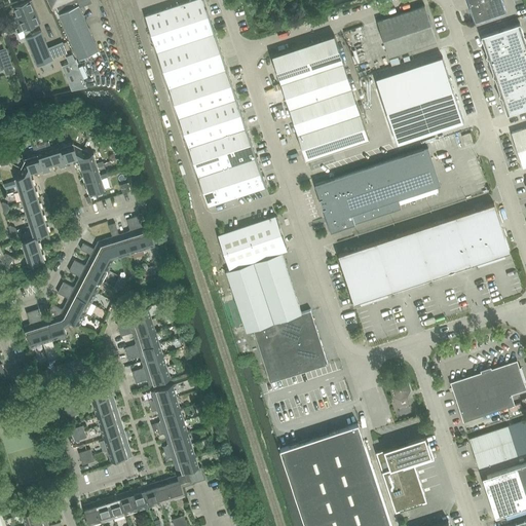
[(32,0),(31,0),(13,7),(17,16),(15,16),(21,31),(24,29),(27,36),(32,34),(29,28),(41,23),(32,0)]
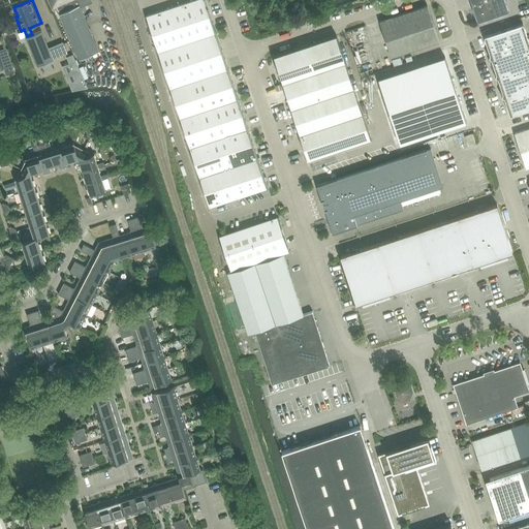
[(48,0),(53,10),(57,9),(59,13),(81,59),(99,51),(81,7),(91,3),(90,0),(48,0)]
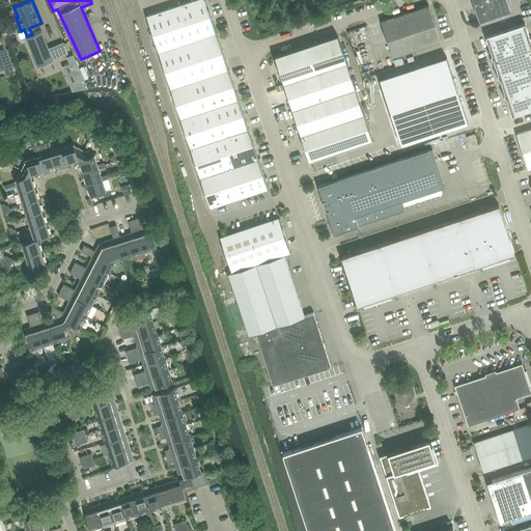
[(211,207),(247,196),(269,189),(225,57),(206,0),(193,0),(146,16),(211,207)]
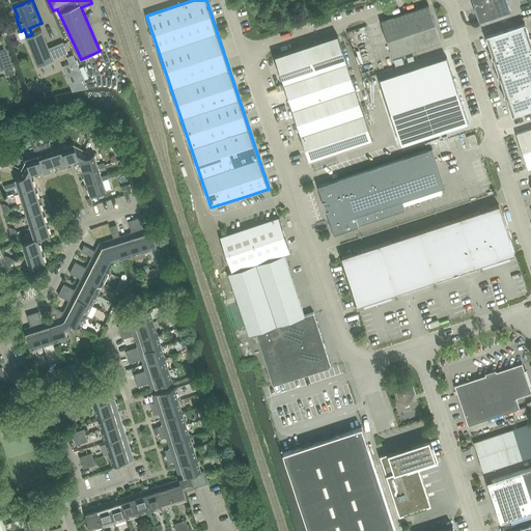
[(473,0),(480,21),(510,11),(505,0),(473,0)]
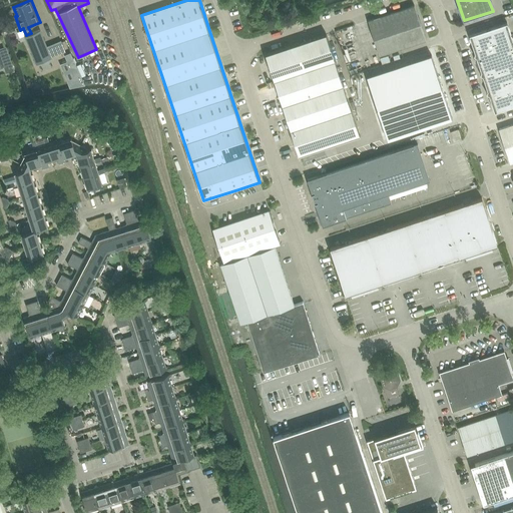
[(415,5),(414,6),(368,21),(380,55),(426,40),(415,5)]
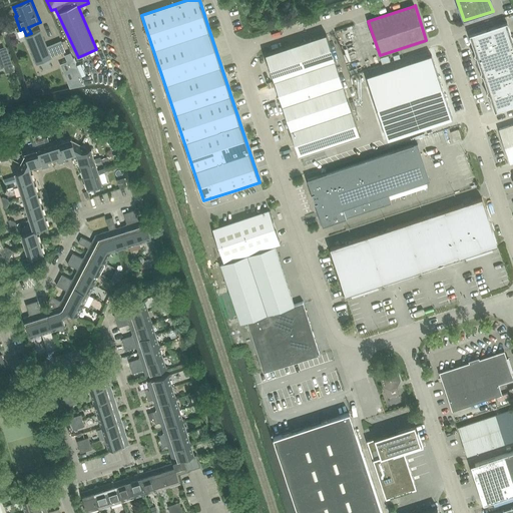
[(512,40),(506,23),(469,35),(475,52),(473,55),(474,55),(476,57),(481,71),(480,73),(480,74),(482,75),(487,90),(486,92),(486,93),(488,94),(494,111),(512,104),(512,40)]
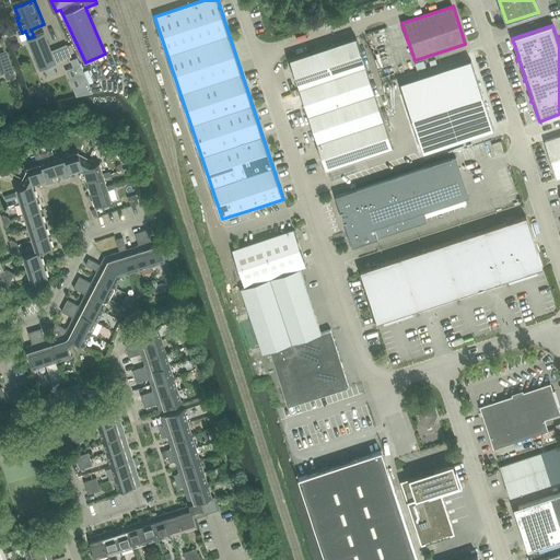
[(28,38),(41,69),(57,62),(56,62),(51,50),(44,33),(34,36),(28,38)]
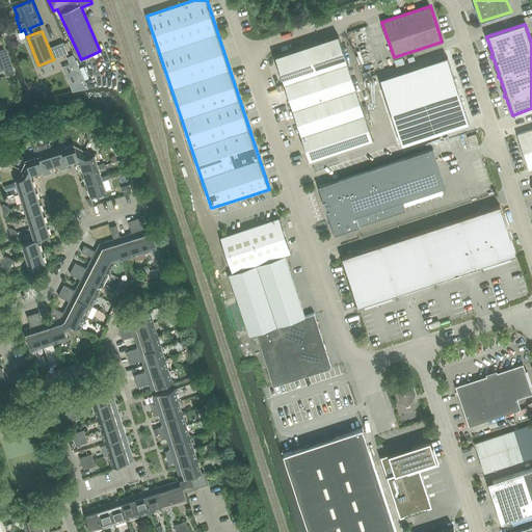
[(338,36),(302,48),(275,57),(311,160),(372,140),(338,36)]
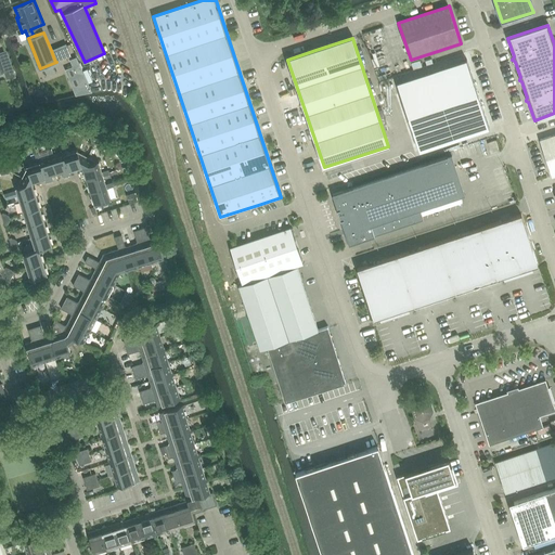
[(66,44),(51,50),(55,62),(71,55),(67,46),(66,44)]
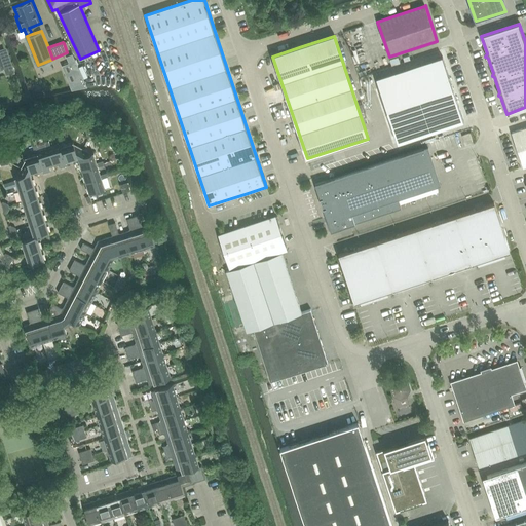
[(70,64),(63,66),(72,90),(85,85),(73,54),(67,57),(70,64)]
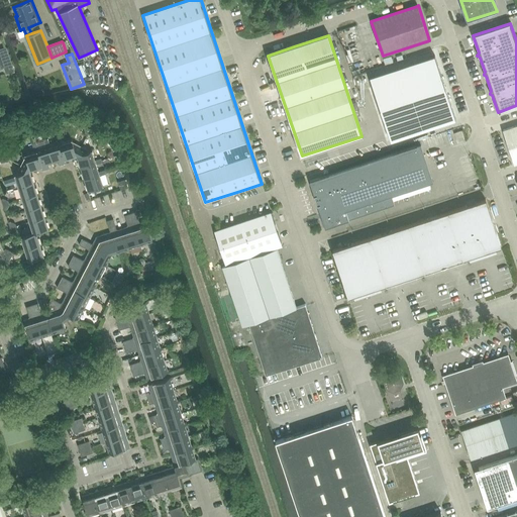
[(402,67),(370,77),(377,98),(383,119),(390,140),(423,130),(455,119),(449,98),(442,77),(435,56),(402,67)]
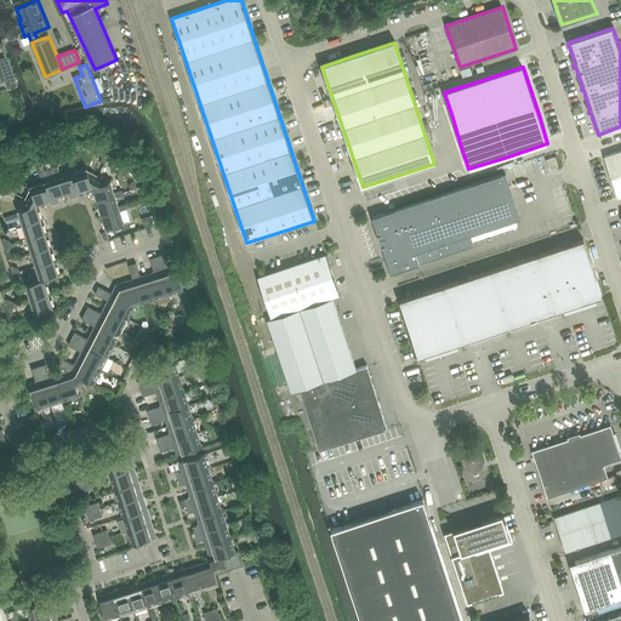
[(436,110),(445,106),(440,100),(432,104),(436,110)]
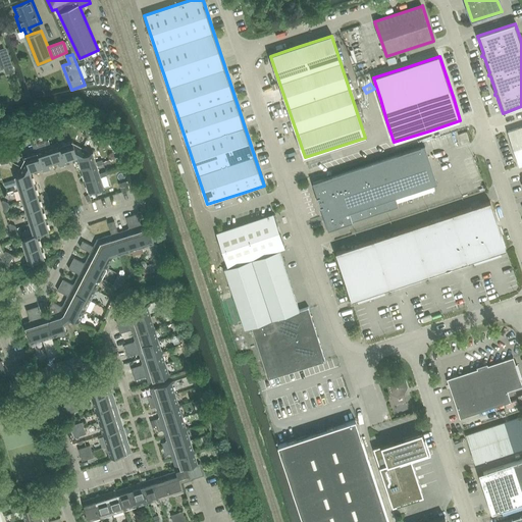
[(521,126),(508,132),(520,166),(521,165),(521,126)]
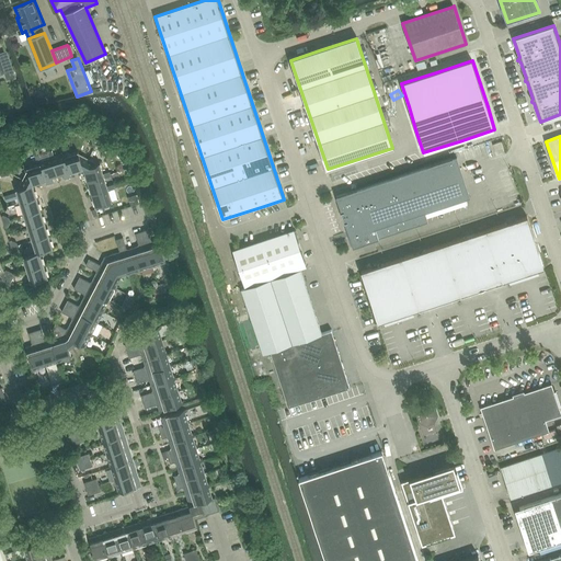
[(49,158),(52,158),(58,176),(64,174),(65,179),(72,176),(66,156),(65,153),(54,157),(52,150),(47,151),(49,158)]
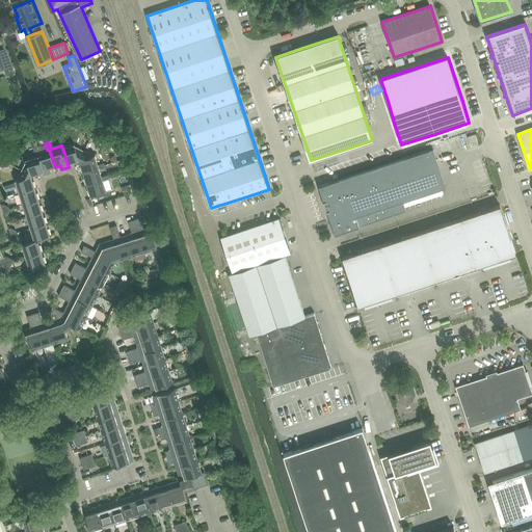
[(79,160),(84,150),(75,145),(74,143),(62,148),(68,163),(79,160)]
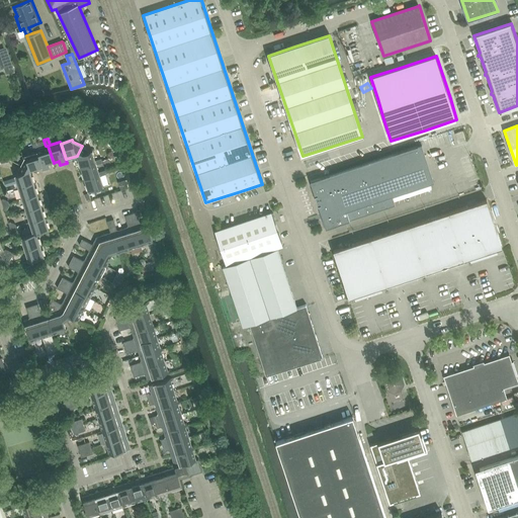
[(34,152),(36,151),(41,167),(42,171),(50,168),(49,164),(54,163),(48,146),(46,146),(38,149),(36,143),(32,144),(34,152)]
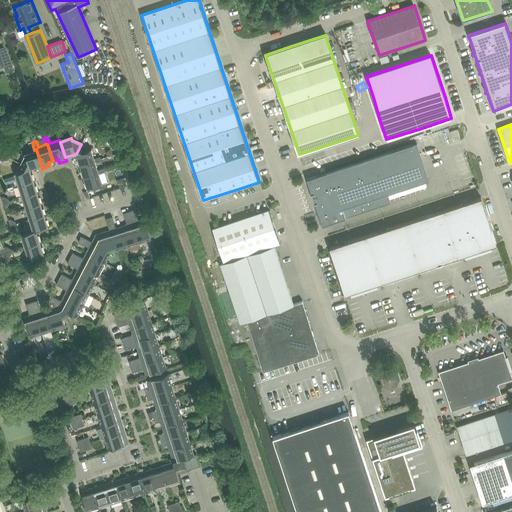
[(81,144),(76,154),(80,166),(95,161),(94,158),(91,148),(89,149),(81,144)]
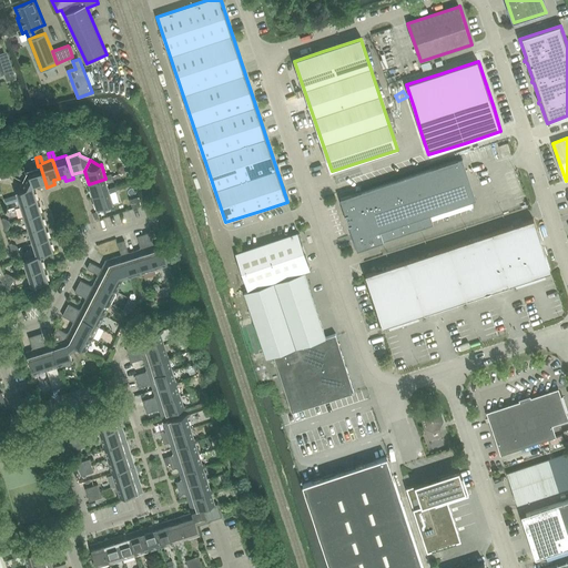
[(457,160),(341,199),(357,251),(429,226),(426,216),(472,201),(457,160)]
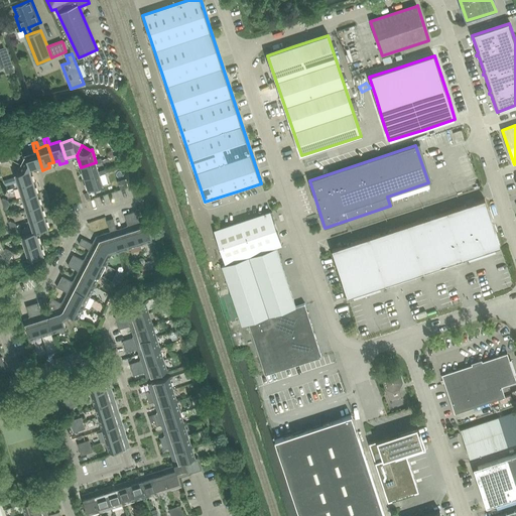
[(36,150),(34,151),(25,154),(25,156),(21,164),(30,169),(41,166),(36,150)]
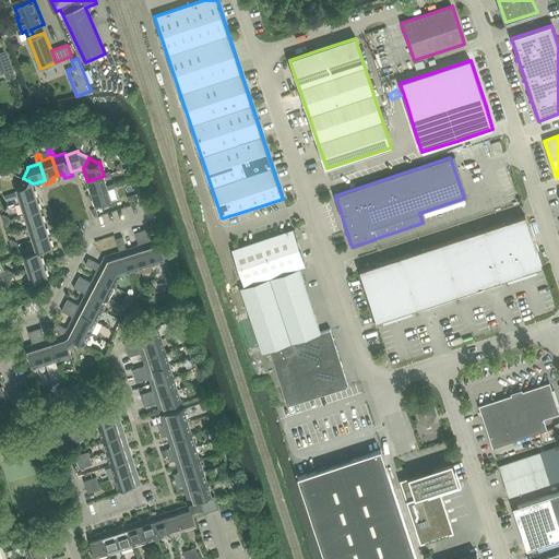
[(108,188),(107,185),(105,177),(110,175),(109,170),(103,173),(104,176),(87,181),(91,193),(108,188)]
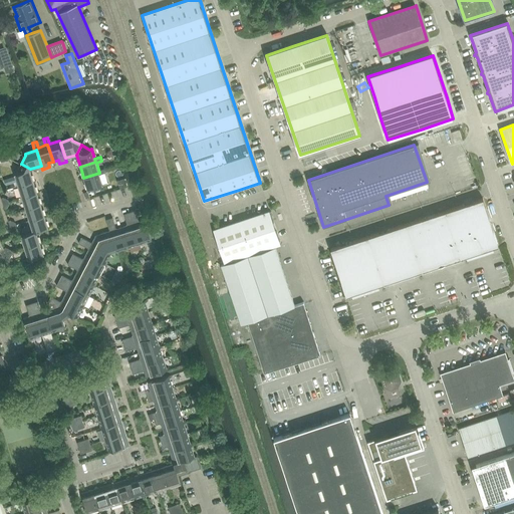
[(30,169),(21,164),(16,173),(14,174),(18,186),(34,181),(30,169)]
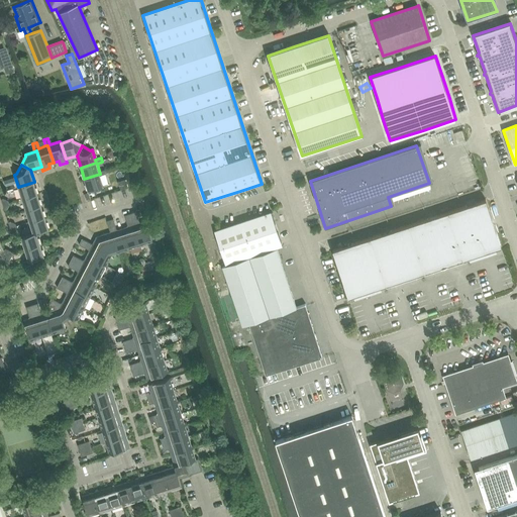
[(99,171),(100,174),(84,179),(88,191),(104,186),(100,176),(106,174),(105,170),(99,171)]
